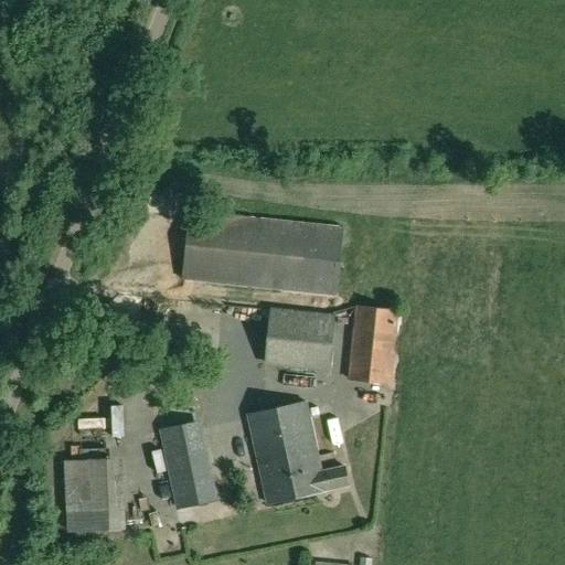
[(189,211),(183,281),(337,297),(342,240),(351,241),(352,227),(336,225),(337,213),(313,211),(312,214),(285,211),(286,209),(268,206),(267,219),(189,211)]
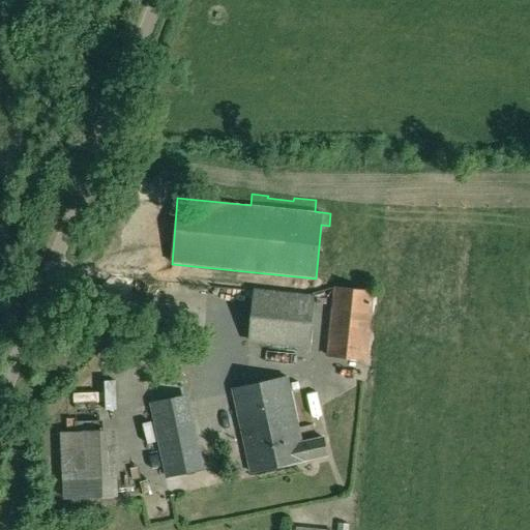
[(315,295),(255,289),(249,342),(310,348),(315,295)]
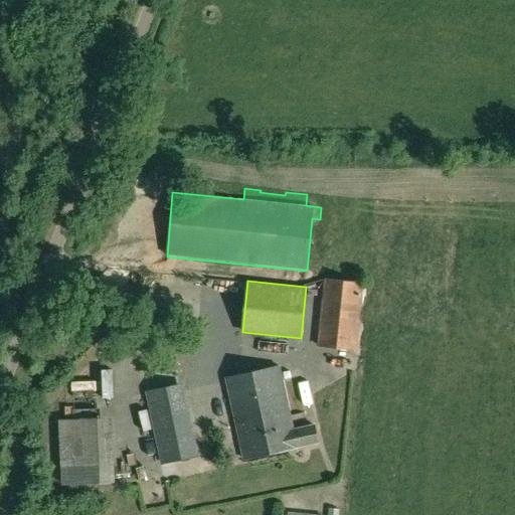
[(324,281),(317,345),(357,351),(363,286),(324,281)]
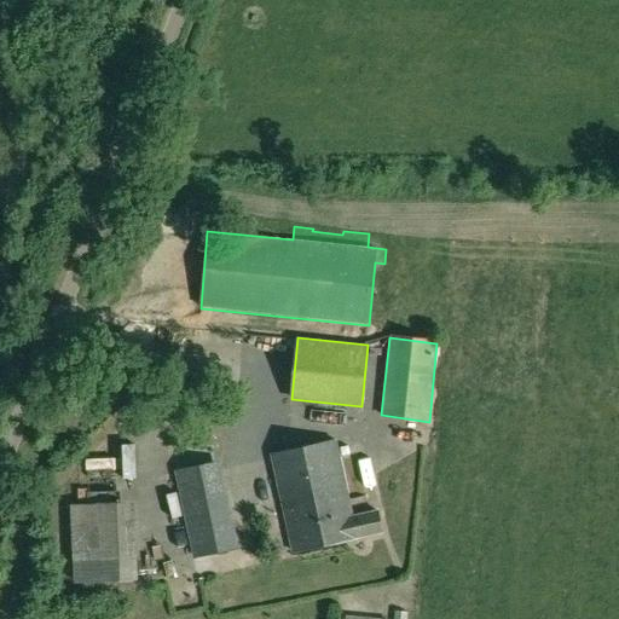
[(353,516),(336,440),(272,455),(293,551),(357,538),(357,537),(382,532),(377,510),(353,516)]
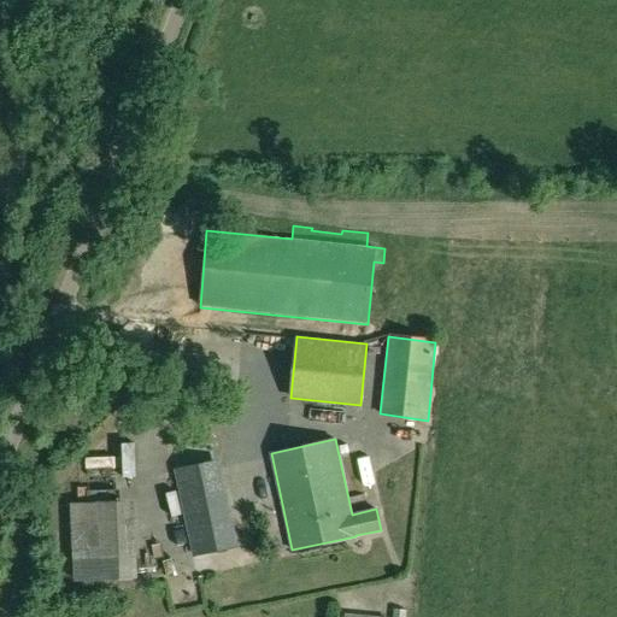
[(221,458),(175,468),(193,554),(240,545),(221,458)]
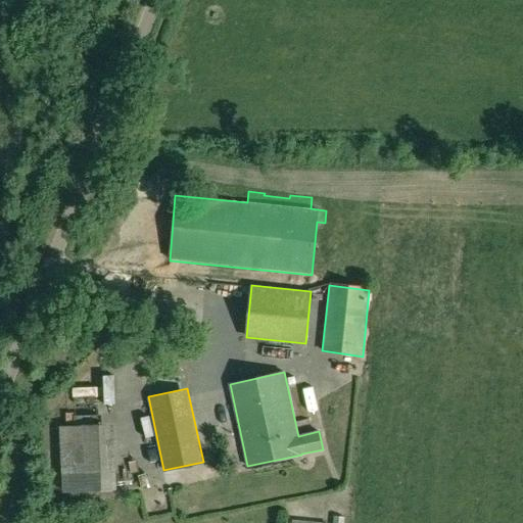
[(113,424),(59,426),(62,494),(116,492),(113,424)]
